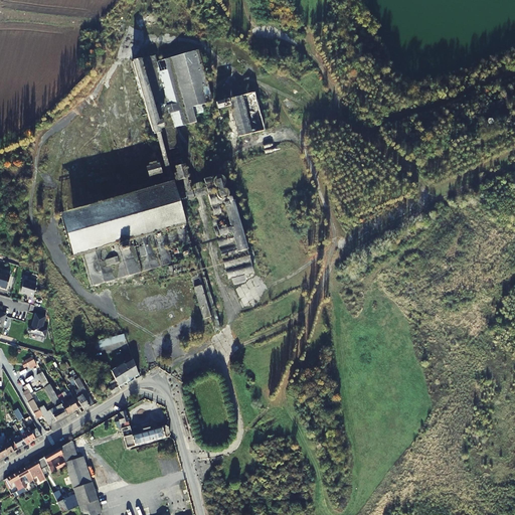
[(199,52),(187,56),(171,60),(186,114),(197,111),(208,108),(213,107),(206,80),(199,53),(199,52)]
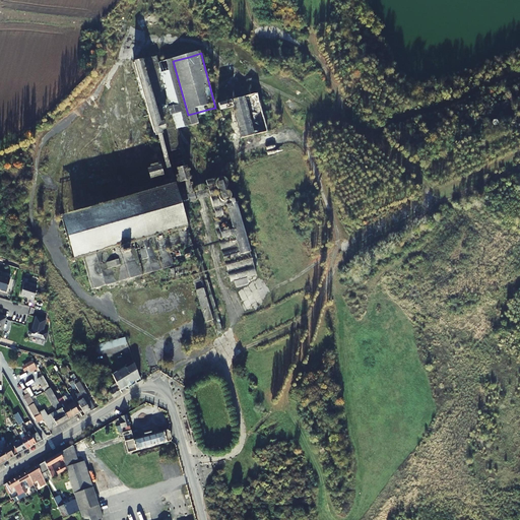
[(161,153),(163,153),(176,150),(182,148),(171,109),(159,70),(155,57),(135,63),(161,153)]
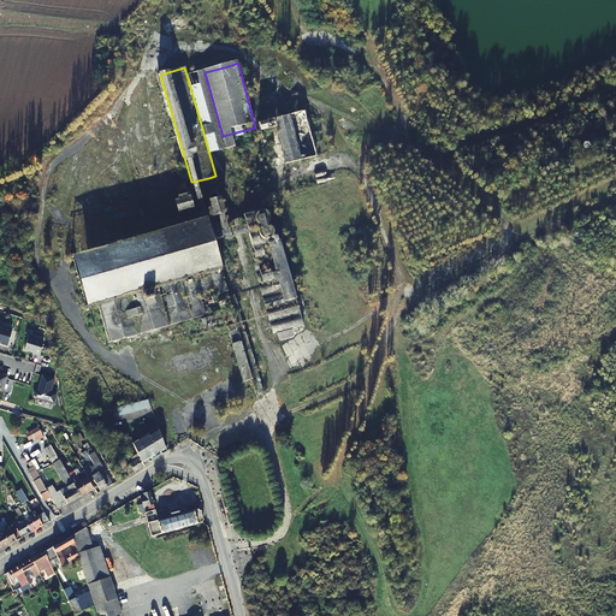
[(266,124),(261,107),(259,108),(262,123),(261,124),(274,176),(319,164),(314,143),(309,123),(307,114),(266,124)]
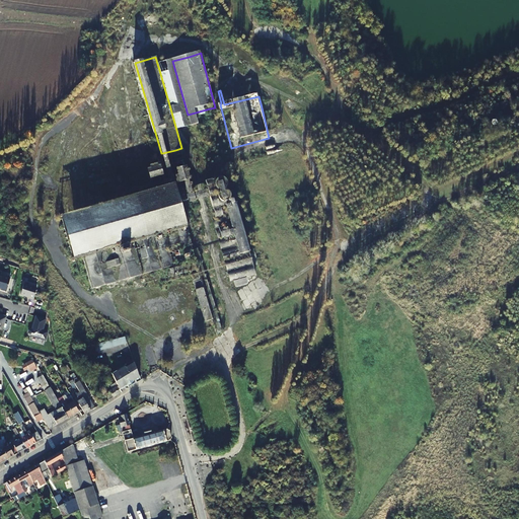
[(181,172),(175,150),(162,153),(163,157),(154,160),(155,165),(160,164),(161,169),(158,170),(159,175),(167,173),(168,176),(171,175),(178,199),(189,196),(184,180),(189,179),(187,171),(181,172)]
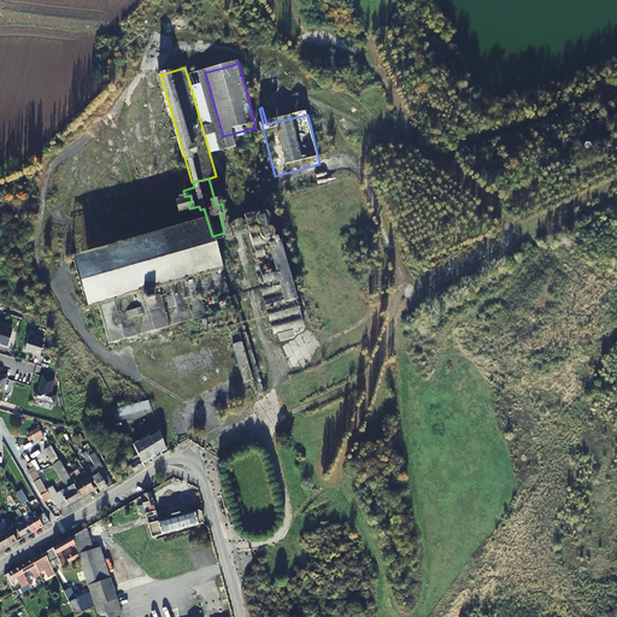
[(206,224),(74,260),(88,311),(219,275),(206,224)]
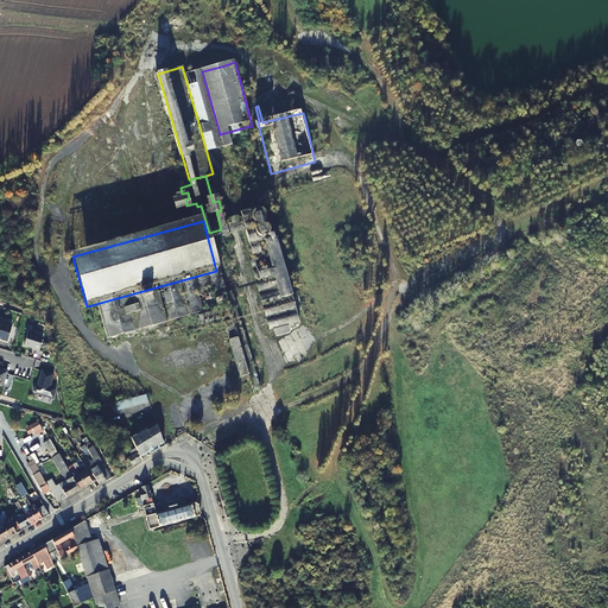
[(278,236),(249,244),(263,293),(291,285),(278,236)]
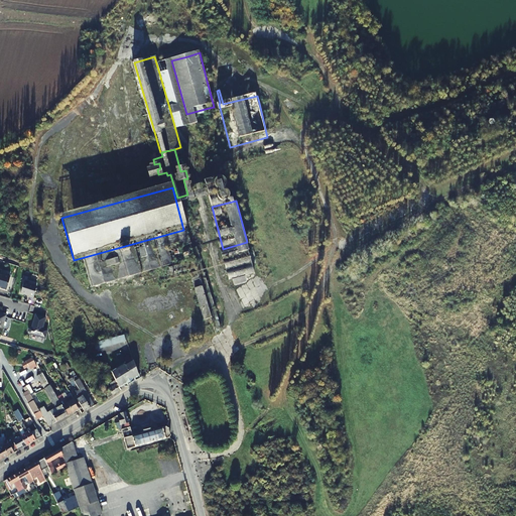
[(246,243),(247,242),(223,249),(231,279),(255,273),(246,243)]
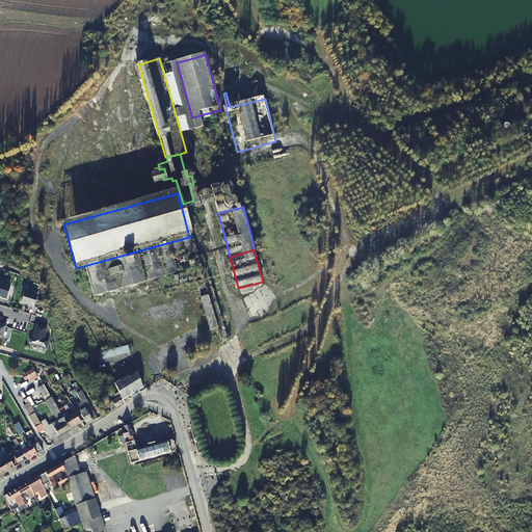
[(201,253),(191,255),(194,266),(205,264),(201,253)]
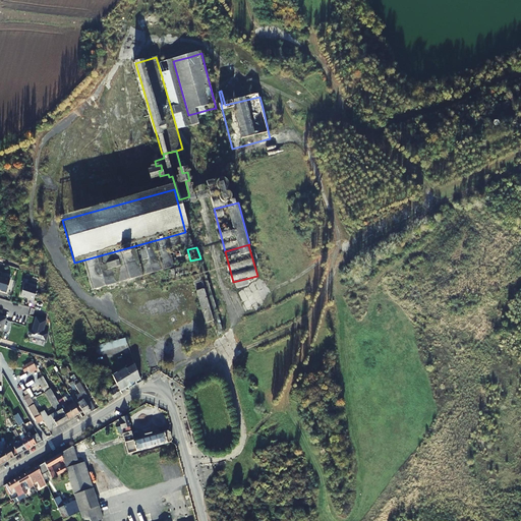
[(223,333),(201,262),(194,264),(197,274),(200,282),(201,285),(203,289),(206,299),(212,321),(213,322),(217,336),(223,333)]
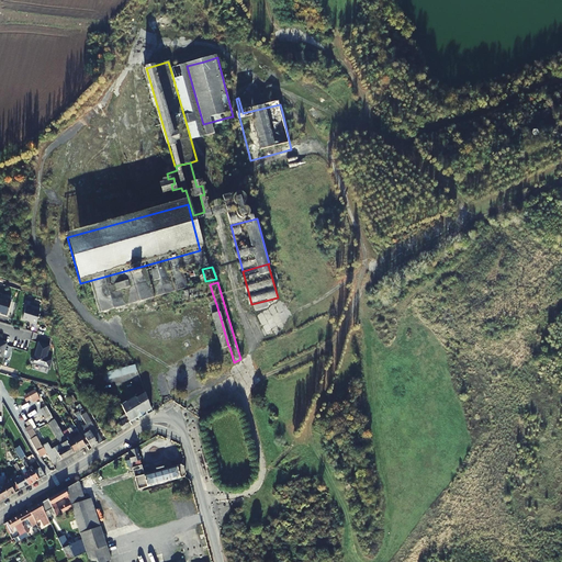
[(186,300),(199,296),(197,288),(183,291),(186,300)]
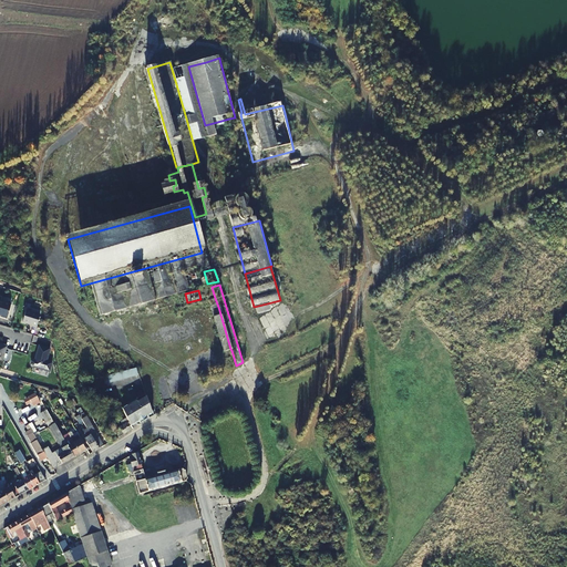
[(208,300),(210,309),(218,307),(215,298),(208,300)]
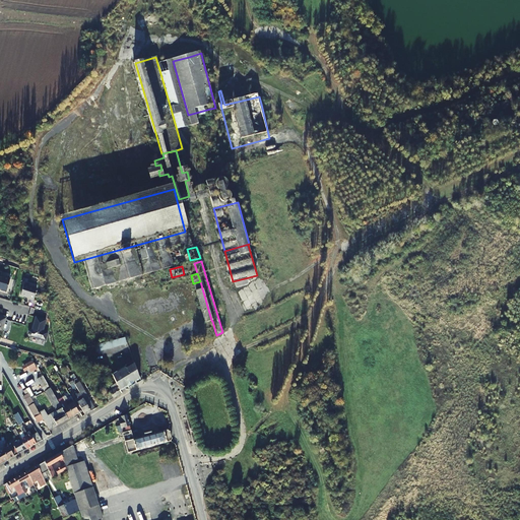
[(10,278),(0,275),(0,289),(6,291),(10,278)]
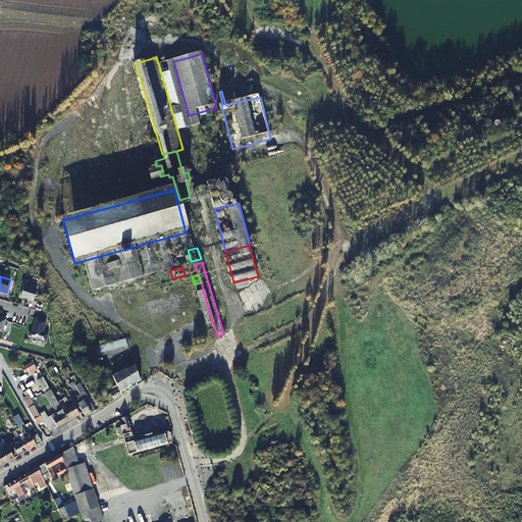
[(23,285),(20,297),(29,299),(29,300),(34,301),(37,290),(23,285)]
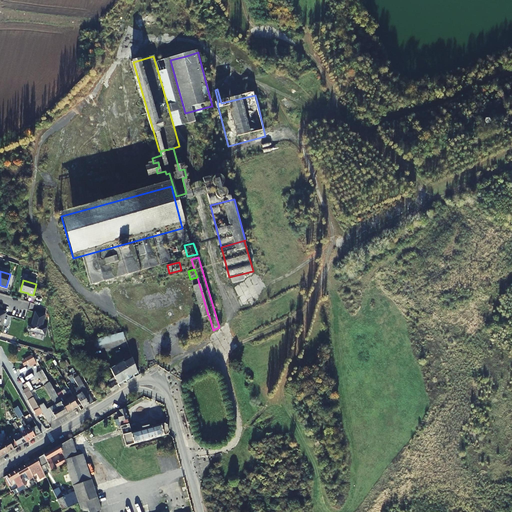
[(202,294),(199,284),(192,286),(195,296),(202,294)]
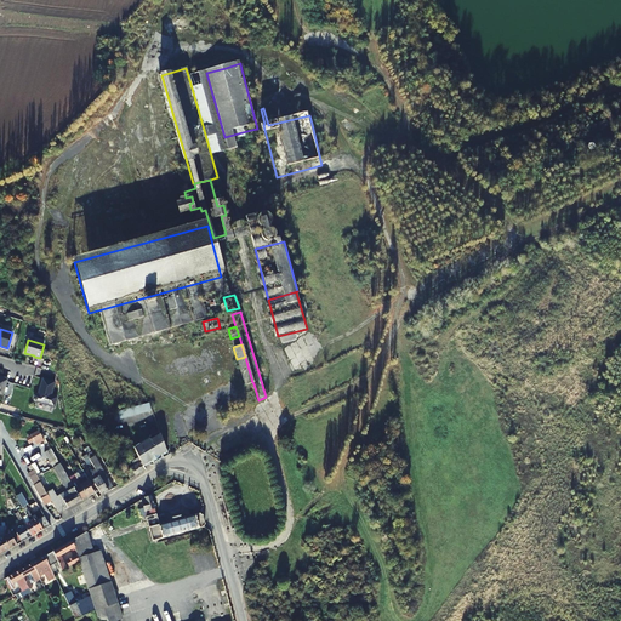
[(252,382),(245,357),(237,359),(244,385),(252,382)]
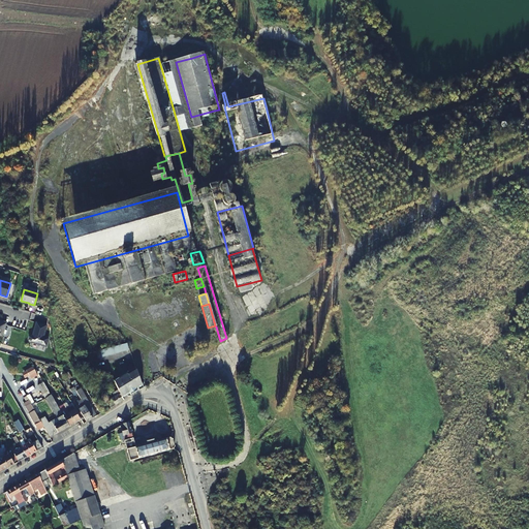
[(47,325),(36,322),(32,336),(30,337),(29,340),(30,342),(45,347),(49,339),(43,337),(47,325)]
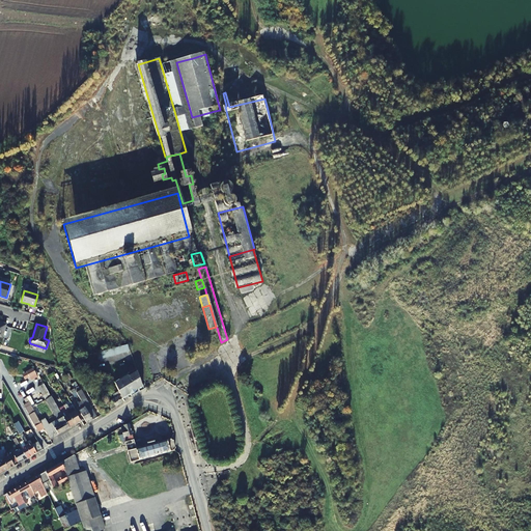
[(131,353),(129,345),(98,354),(99,361),(131,353)]
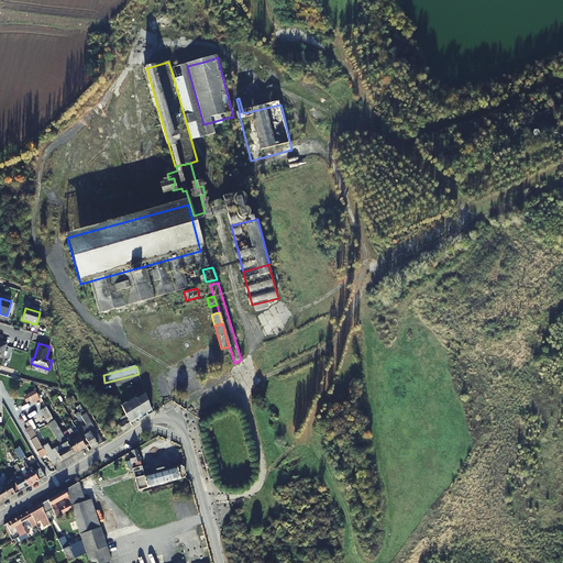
[(150,406),(145,395),(136,399),(135,398),(122,406),(127,416),(130,423),(138,419),(139,420),(141,419),(145,416),(145,415),(152,410),(150,406)]
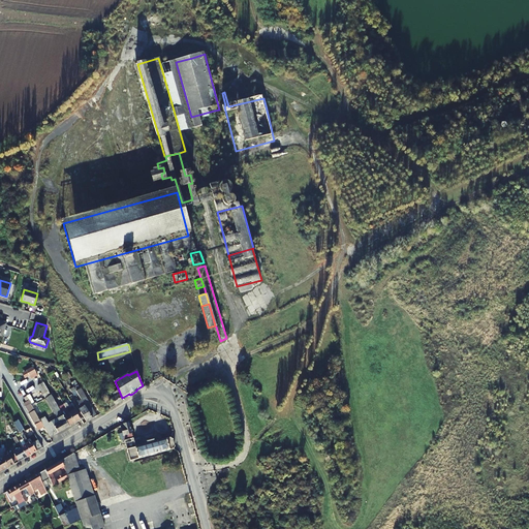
[(47,386),(39,374),(33,377),(40,391),(41,390),(47,386)]
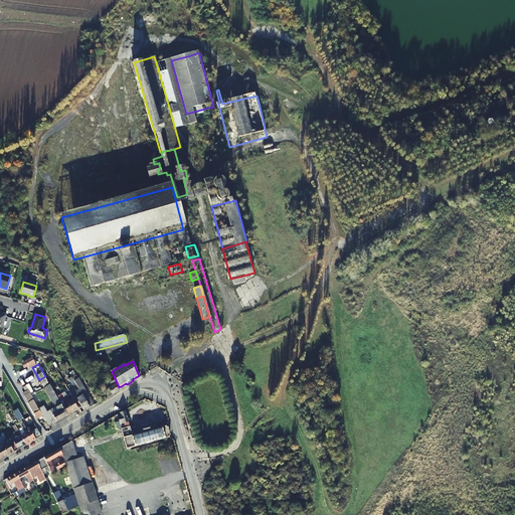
[(108,397),(120,390),(119,387),(116,380),(110,383),(112,387),(104,391),(108,397)]
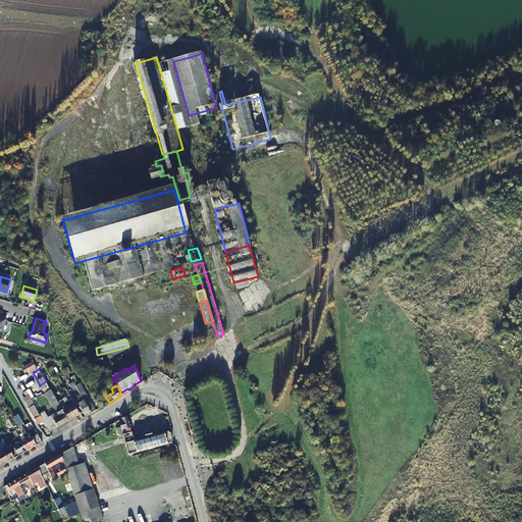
[(62,411),(50,389),(45,393),(59,418),(54,421),(50,423),(46,416),(42,419),(44,422),(49,432),(58,427),(68,421),(62,411)]
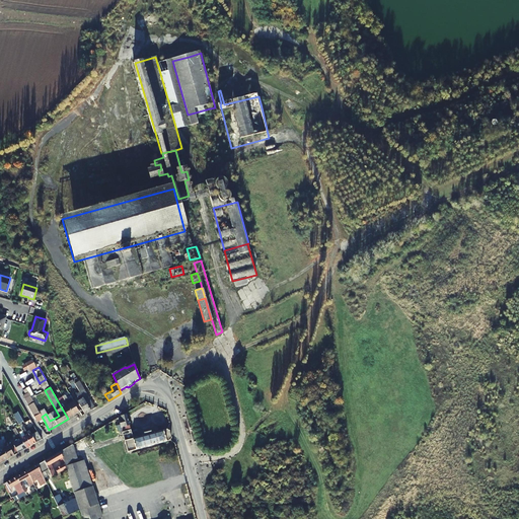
[(87,394),(84,390),(80,392),(90,411),(95,409),(90,399),(94,397),(91,392),(87,394)]
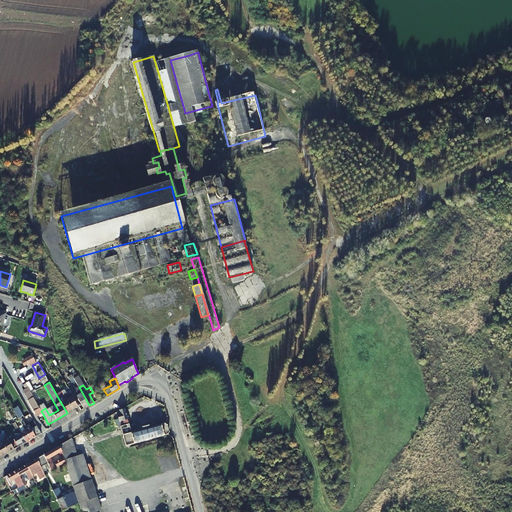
[(83,409),(89,405),(79,387),(76,389),(78,392),(77,393),(78,395),(76,396),(83,409)]
